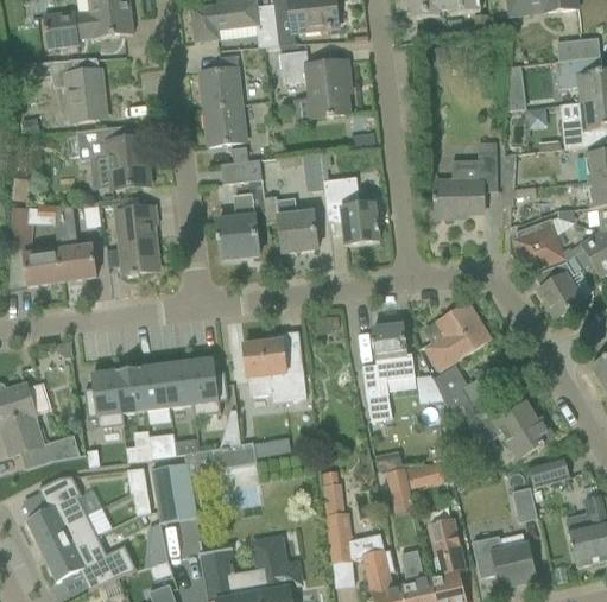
[(43,16),(44,24),(46,48),(78,44),(77,38),(93,37),(93,38),(133,33),(130,0),(88,0),(89,11),(76,13),(75,11),(43,16)]
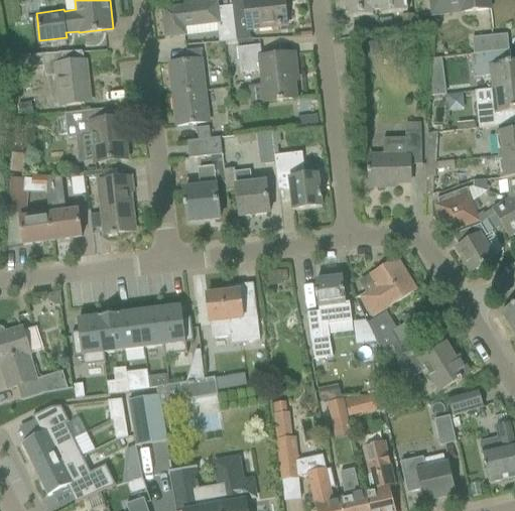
[(165,34),(185,32),(185,24),(218,21),(220,40),(236,38),(232,3),(218,5),(217,0),(162,6),(165,34)]
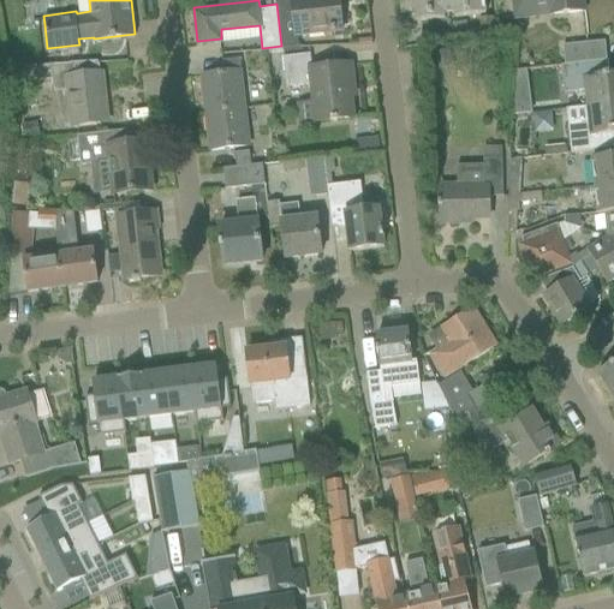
[(293,3),(276,4),(281,46),(299,45),(298,33),(341,28),(339,0),(293,0),(293,3)]
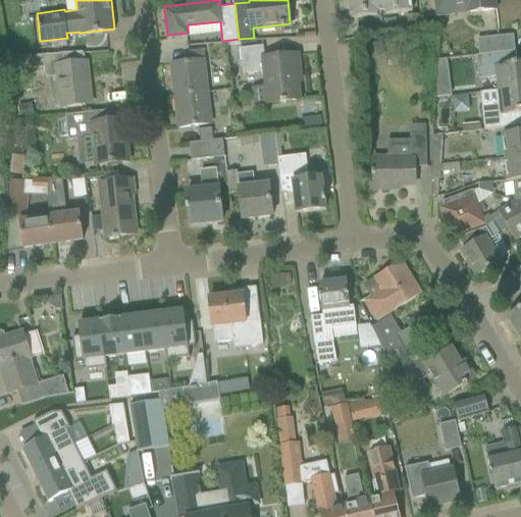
[(351,15),(371,13),(377,12),(376,2),(376,0),(340,0),(341,9),(350,8),(351,15)]
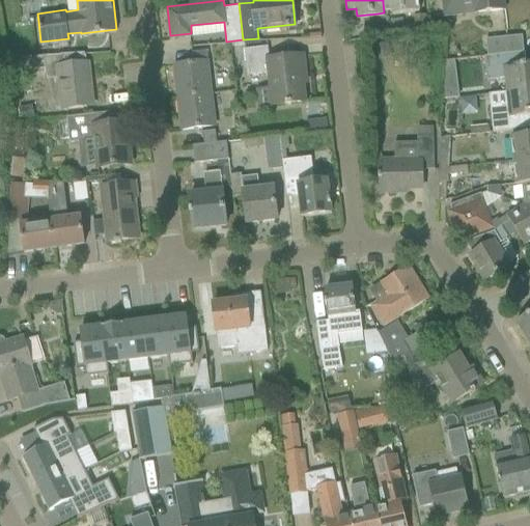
[(391,0),(391,1),(392,11),(419,8),(418,0),(391,0)]
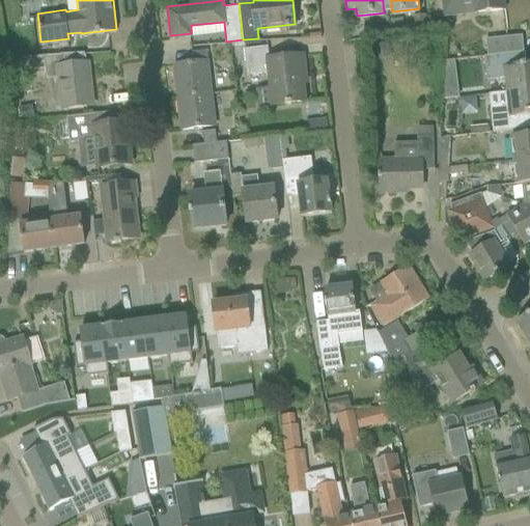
[(443,0),(445,14),(505,6),(504,0),(443,0)]
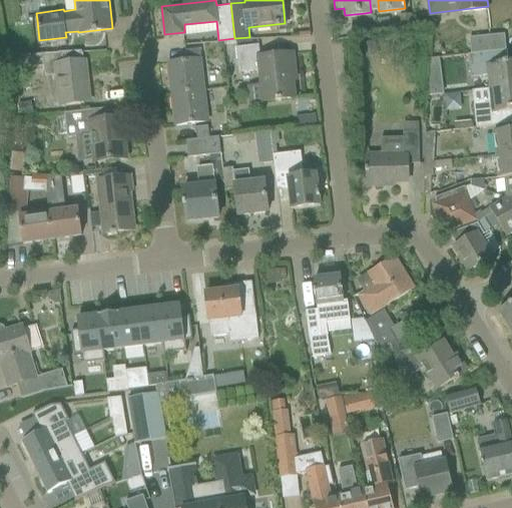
[(412,10),(411,10),(413,25),(429,23),(428,11),(412,13),(412,10)]
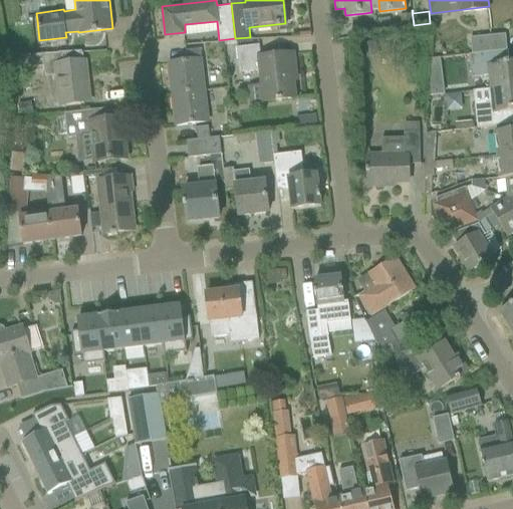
[(391,27),(390,15),(377,16),(379,28),(391,27)]
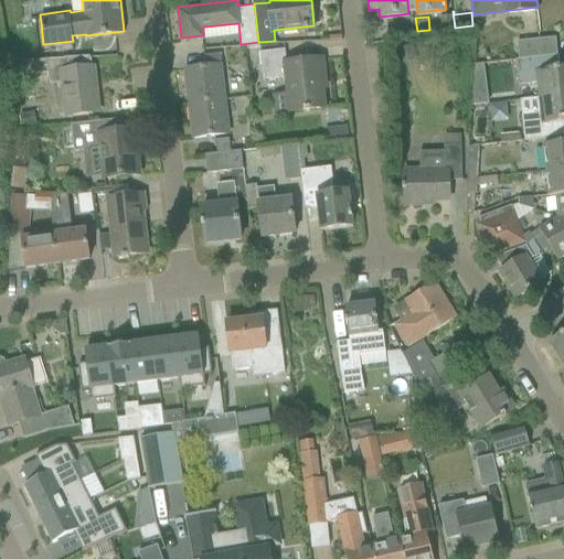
[(517,39),(519,56),(549,53),(557,52),(556,34),(534,36),(517,39)]
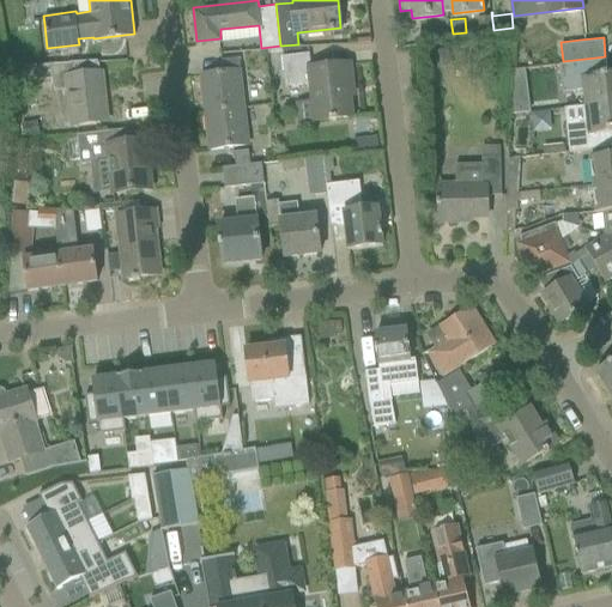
[(350,61),(326,64),(311,65),(309,50),(282,53),(285,84),(311,80),(315,117),(351,114),(347,82),(352,82),(350,61)]
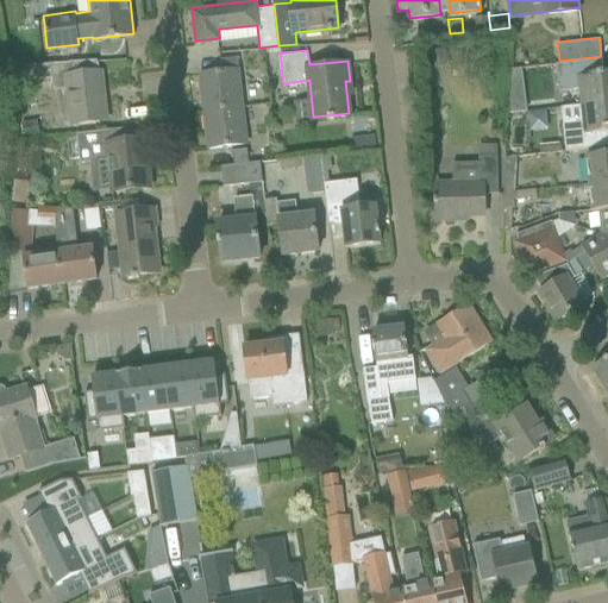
[(591,57),(559,61),(556,62),(559,88),(580,86),(582,102),(607,99),(607,69),(593,71),(591,57)]
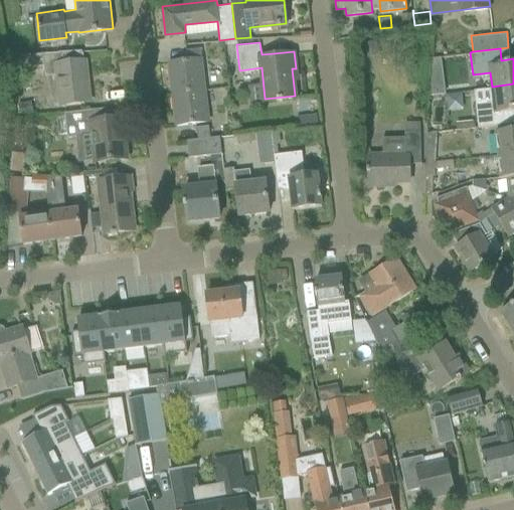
[(60,50),(21,55),(21,64),(43,62),(44,73),(47,73),(49,89),(54,102),(60,102),(60,104),(90,100),(84,59),(83,59),(81,49),(60,51),(60,50)]
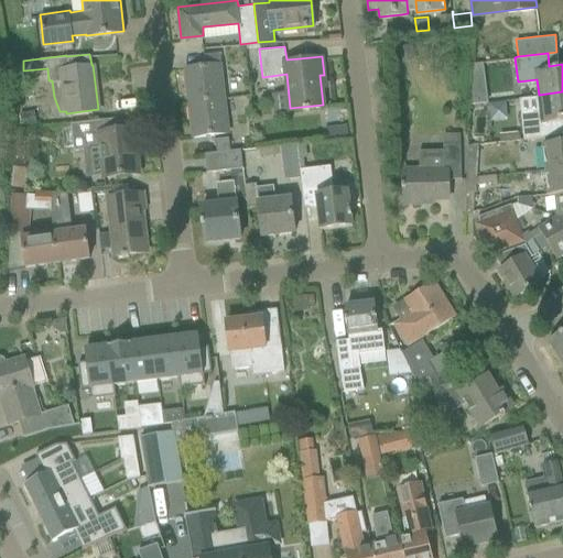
[(185,66),(190,100),(224,97),(219,63),(185,66)]
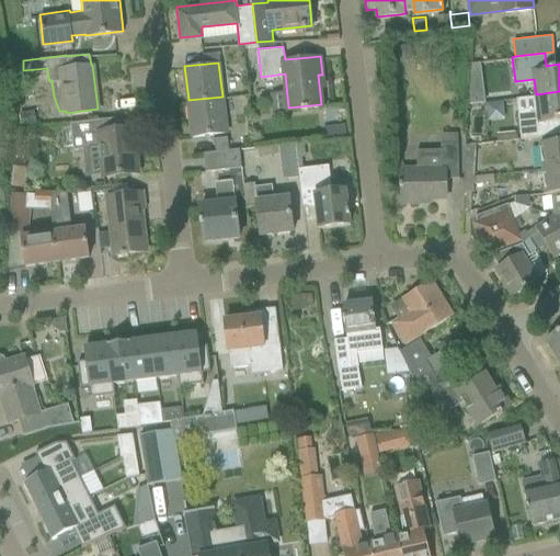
[(521,137),(532,136),(553,133),(551,120),(559,118),(559,91),(536,94),(537,110),(518,112),(521,137)]
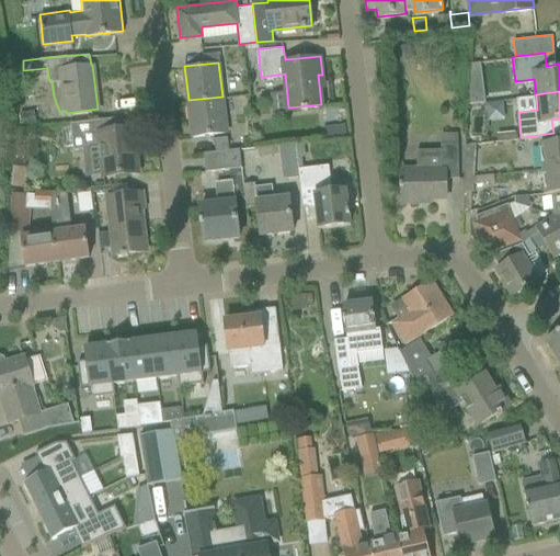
[(223,97),(189,100),(193,134),(227,129),(223,97)]
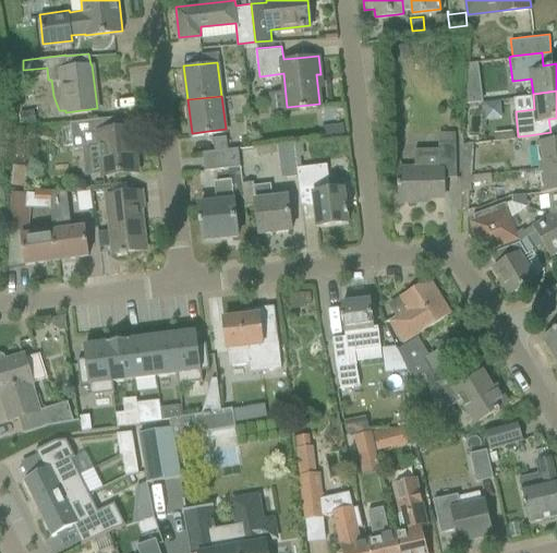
[(34,107),(19,109),(21,121),(36,119),(34,107)]
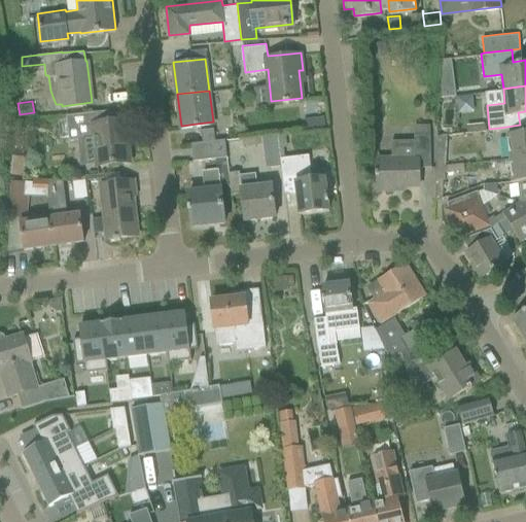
[(94,110),(73,112),(66,113),(69,139),(94,136),(97,164),(130,160),(126,119),(96,123),(94,110)]
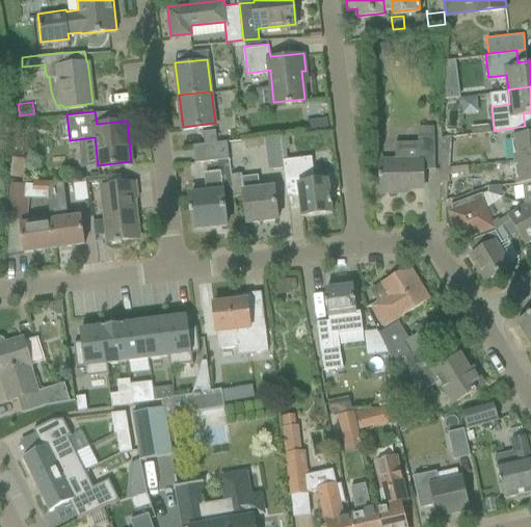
[(327,116),(315,117),(316,127),(328,126),(327,116)]
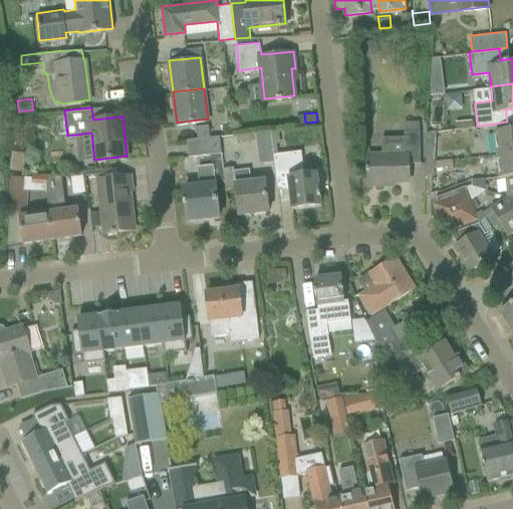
[(209,123),(197,124),(198,137),(210,135),(209,123)]
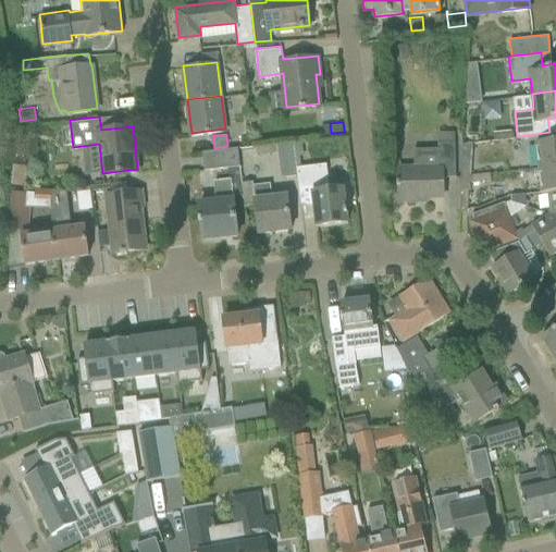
[(555,137),(536,140),(539,166),(555,163),(555,137)]
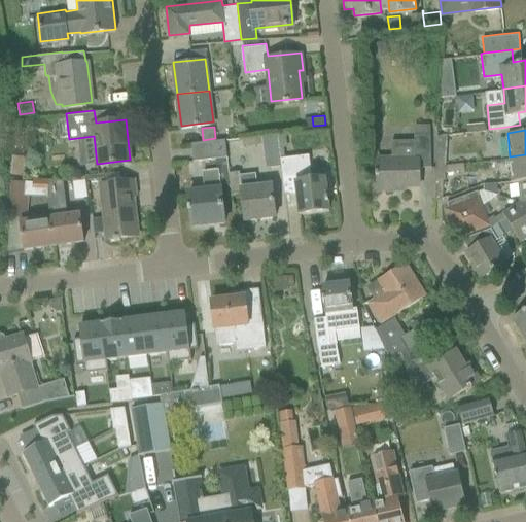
[(282,164),(281,157),(278,131),(261,133),(266,166),(282,164)]
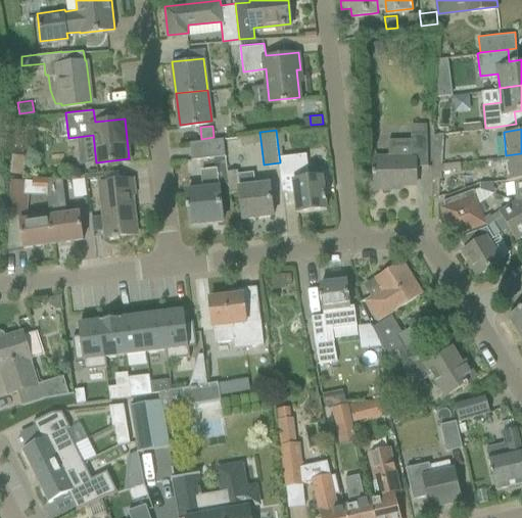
[(389,155),(375,155),(375,187),(392,186),(392,183),(416,182),(415,165),(428,163),(427,143),(427,132),(412,132),(412,137),(389,137),(389,155)]
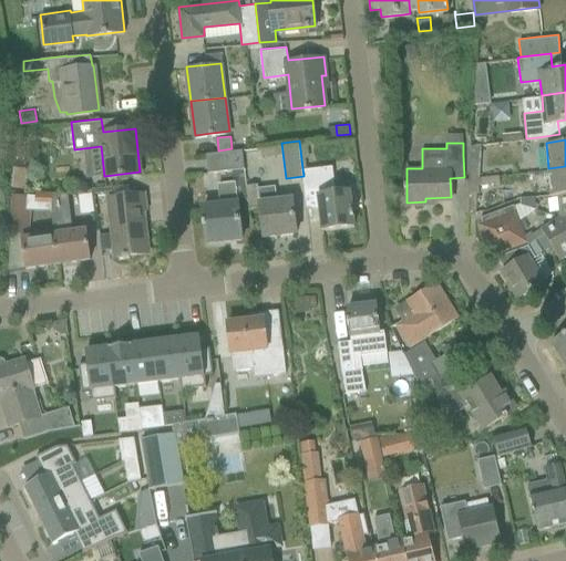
[(218,151),(206,152),(208,170),(245,166),(243,147),(232,148),(218,151)]
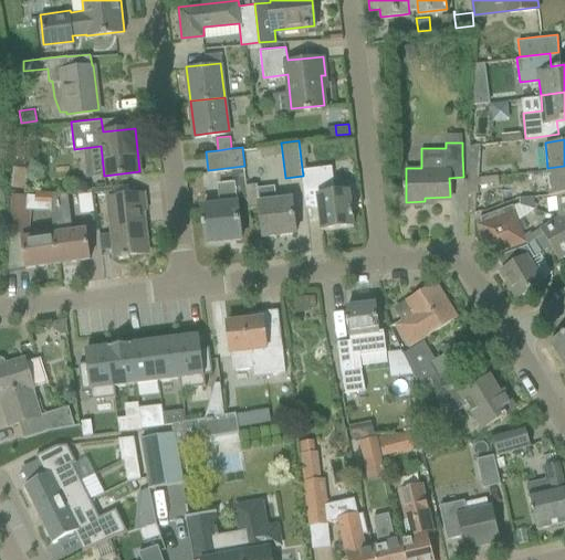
[(470,161),(469,176),(479,176),(480,161),(470,161)]
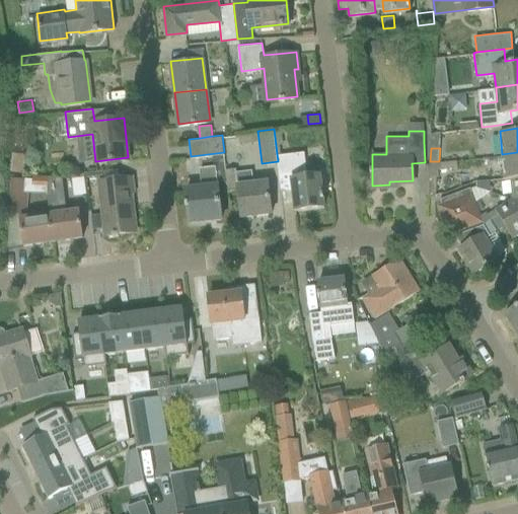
[(277,154),(278,161),(278,167),(281,188),(282,188),(281,182),(292,181),(295,209),(323,206),(319,173),(306,175),(303,151),(277,154)]
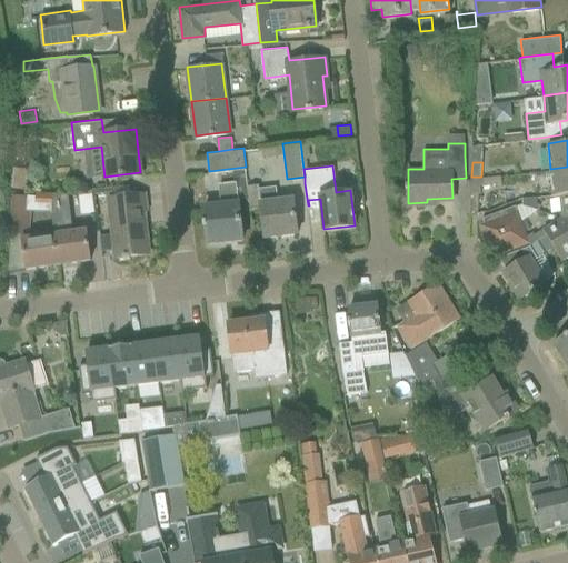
[(13,167),(12,188),(27,189),(28,167),(13,167)]
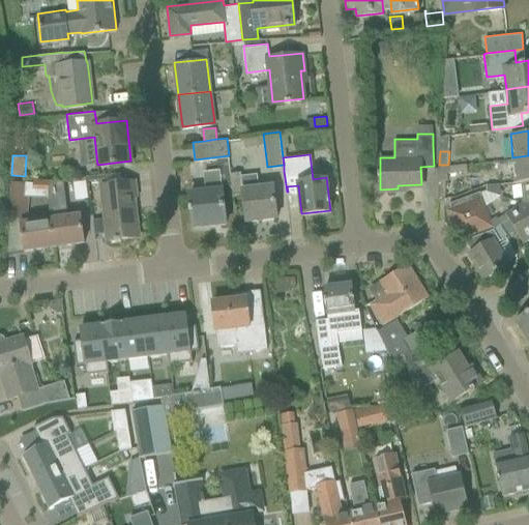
[(528,155),(512,157),(516,180),(528,178),(528,155)]
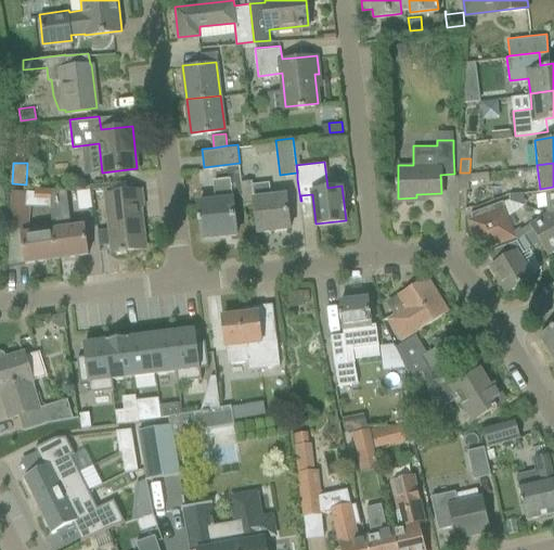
[(460,173),(459,186),(468,187),(469,173),(460,173)]
